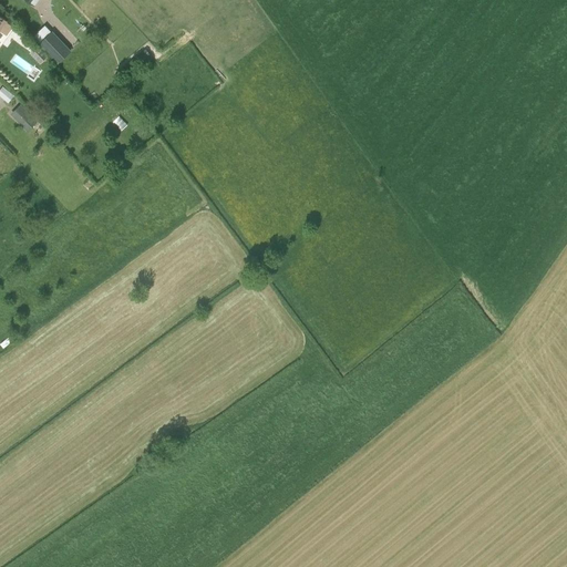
[(58,32),(72,45),(78,39),(63,26),(58,32)]
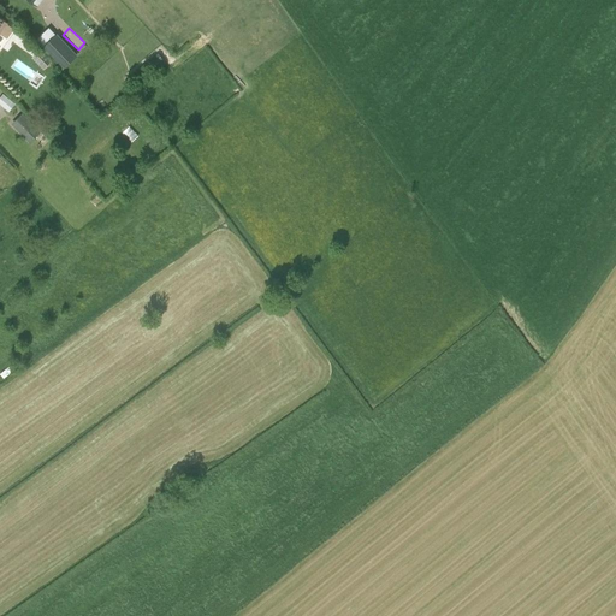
[(55,35),(43,47),(42,47),(63,69),(77,55),(57,34),(55,35)]
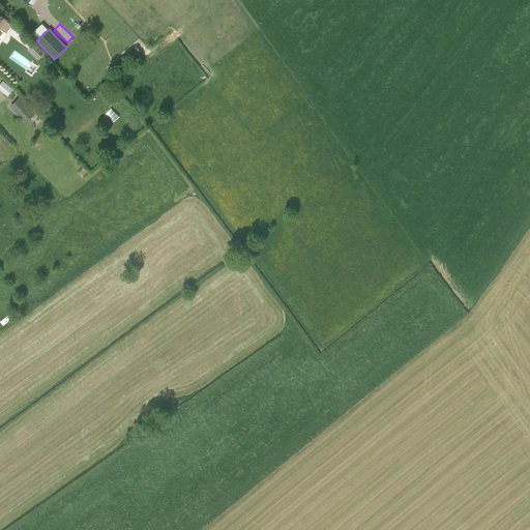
[(30,47),(39,58),(45,53),(35,42),(30,47)]
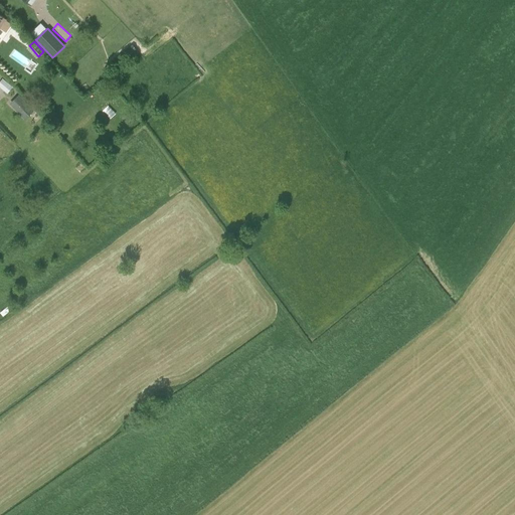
[(132,45),(107,66),(113,72),(137,52),(132,45)]
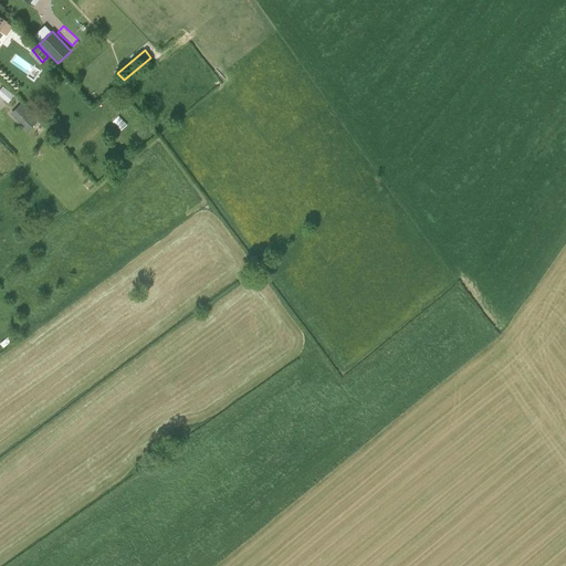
[(2,86),(0,90),(0,96),(8,103),(13,96),(2,86)]
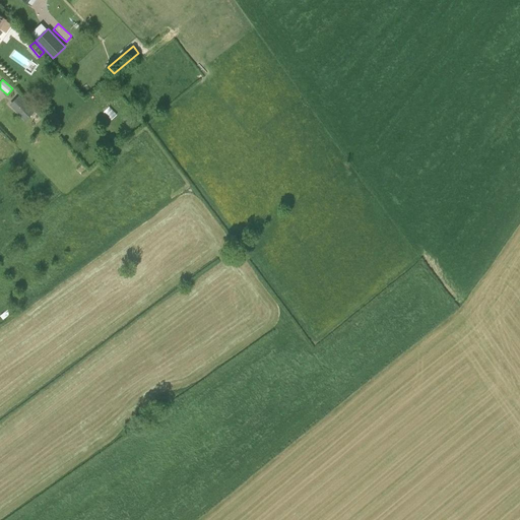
[(19,98),(11,104),(25,120),(34,113),(19,98)]
